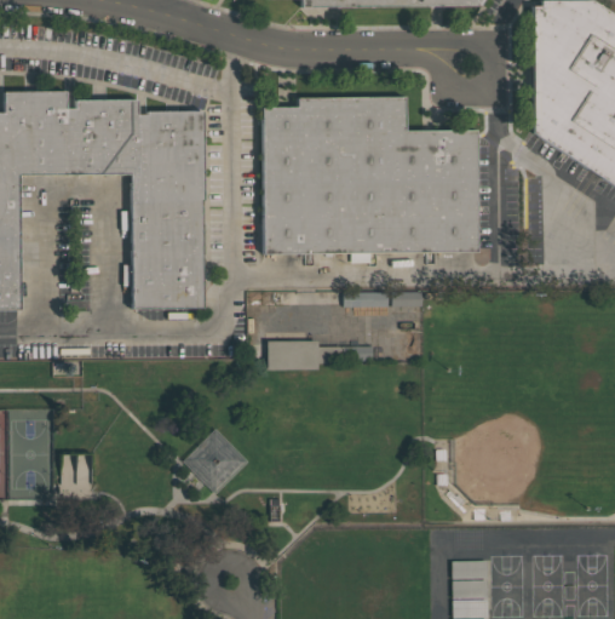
[(595,0),(614,12),(614,187),(534,135),(534,6),(541,6),(541,0),(595,0)]
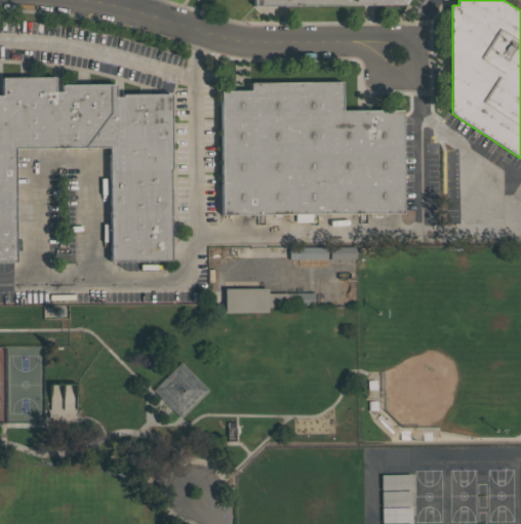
[(0,264),(0,95),(4,95),(4,78),(58,77),(58,91),(66,91),(66,84),(118,84),(119,96),(126,96),(126,94),(174,94),(174,170),(173,170),(173,262),(113,263),(112,149),(18,150),(19,264),(0,264)]
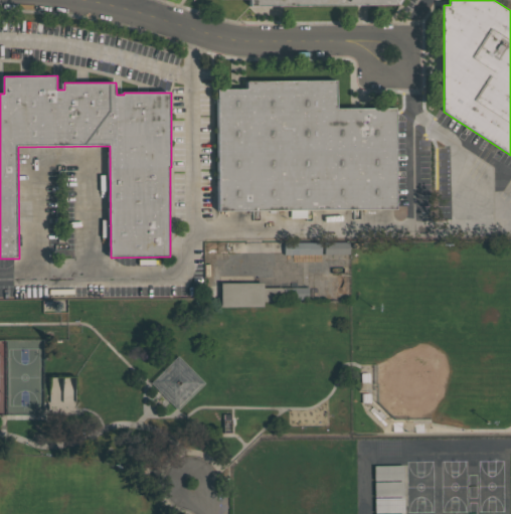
[(398,108),(398,210),(310,210),(310,218),(293,218),(293,211),(219,211),(219,89),(247,89),(247,80),(338,80),(338,108),(398,108)]
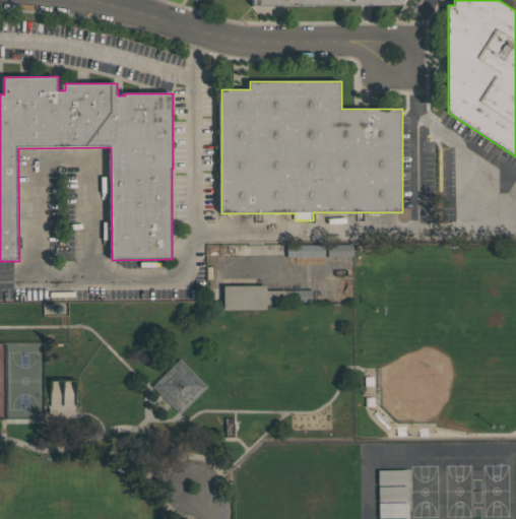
[(356,257),(356,245),(331,246),(331,258),(356,257)]
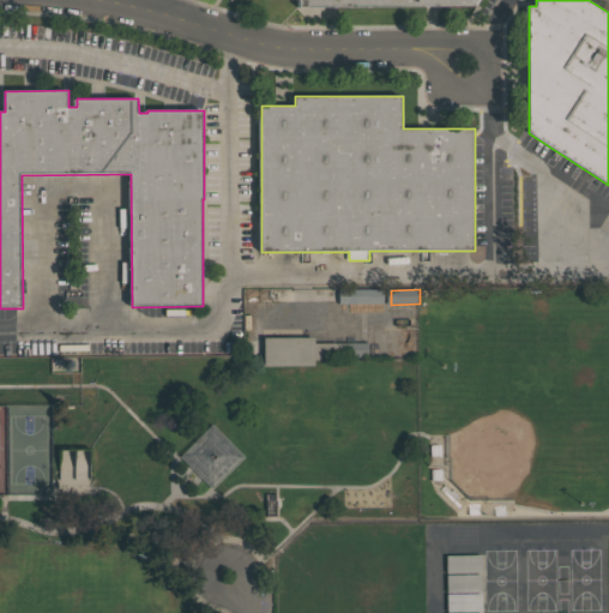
[(343,305),(386,305),(386,292),(342,292),(343,305)]
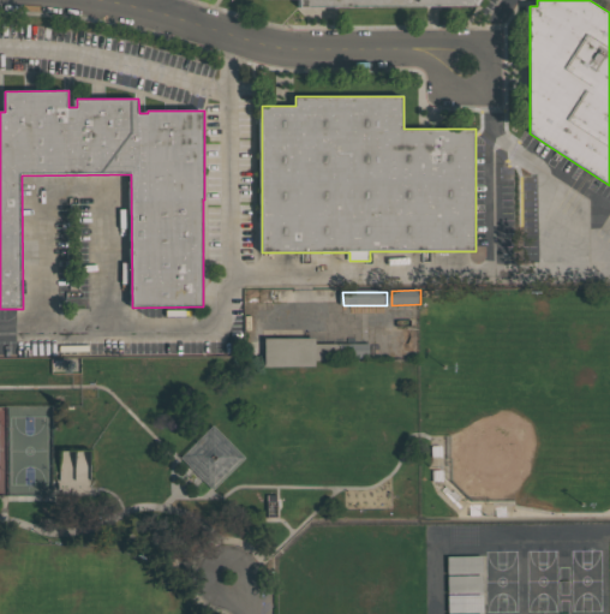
[(372,361),(317,361),(318,368),(267,368),(265,338),(317,338),(317,344),(371,344),(372,361)]
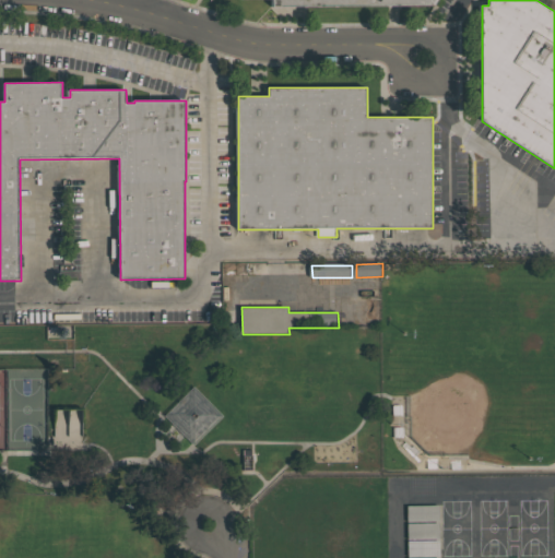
[(226,417),(196,388),(167,417),(197,447),(226,417)]
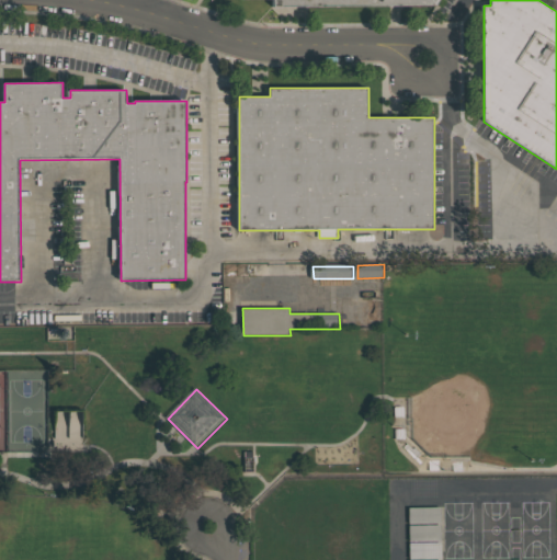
[(443,507),(443,524),(411,524),(410,507),(443,507)]
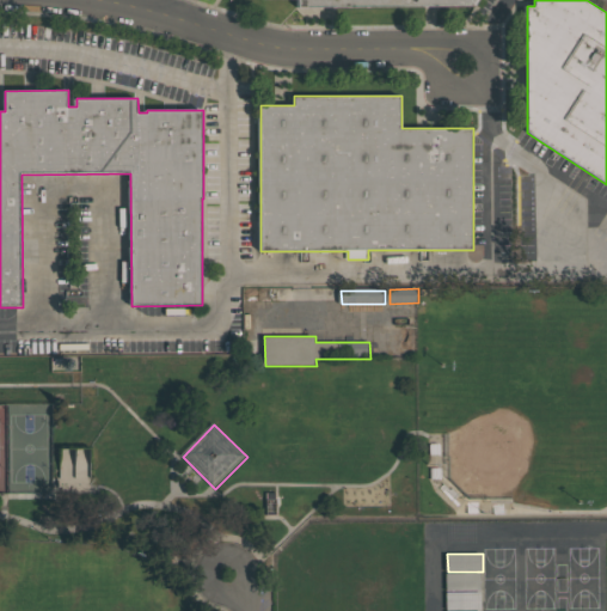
[(483,573),(483,591),(448,592),(448,573),(483,573)]
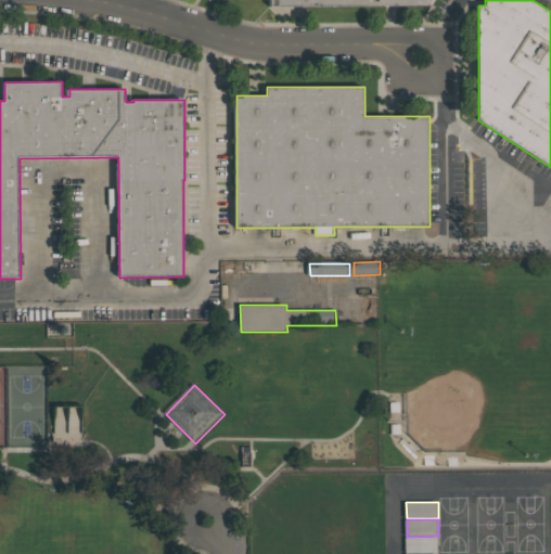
[(439,537),(439,553),(407,553),(407,537),(439,537)]
